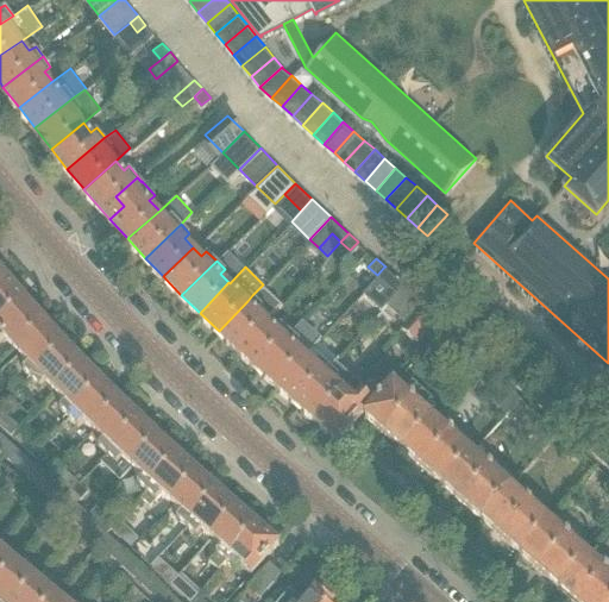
[(363,292),(381,308),(387,302),(403,284),(384,267),(377,275),(363,292)]
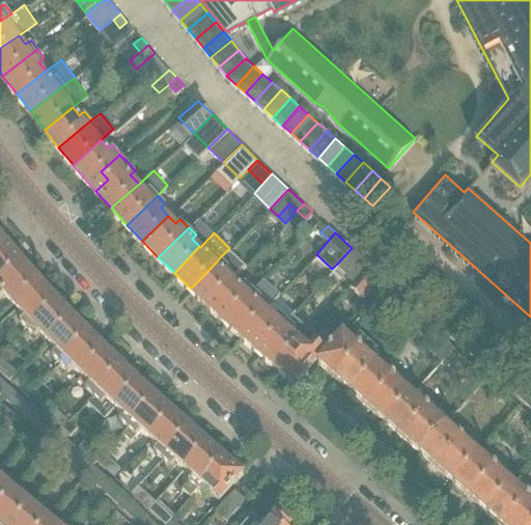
[(7,241),(0,246),(0,277),(22,257),(7,241)]
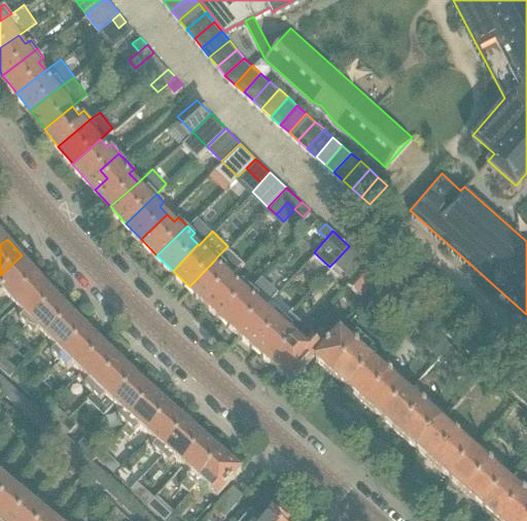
[(214,261),(189,286),(206,302),(230,275),(244,261),(227,246),(218,255),(214,261)]
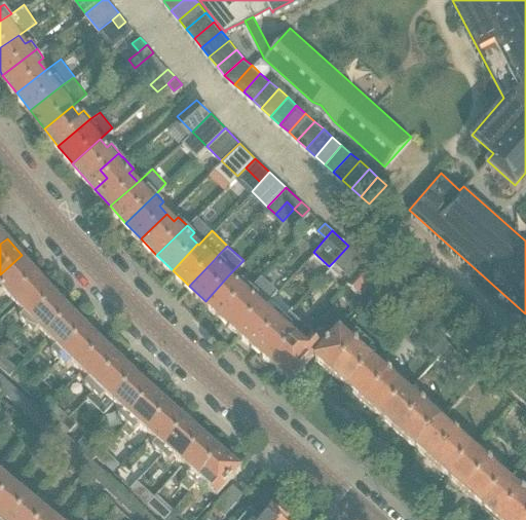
[(348,246),(334,261),(351,276),(366,260),(348,246)]
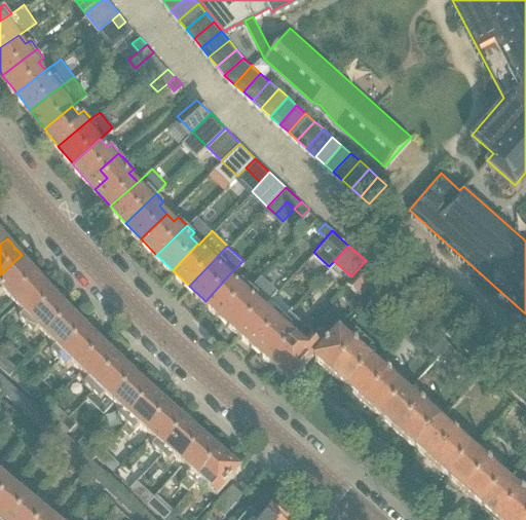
[(22,255),(0,274),(0,290),(2,289),(12,299),(15,302),(29,290),(26,287),(39,273),(22,255)]
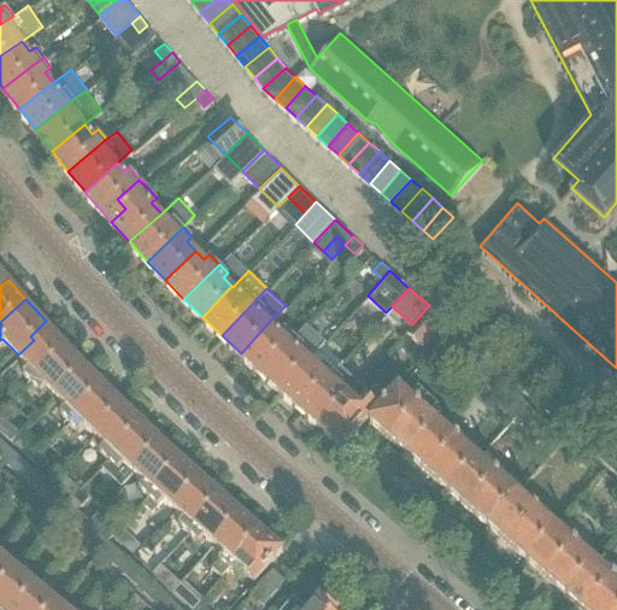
[(407,330),(421,342),(444,317),(429,305),(412,324),(407,330)]
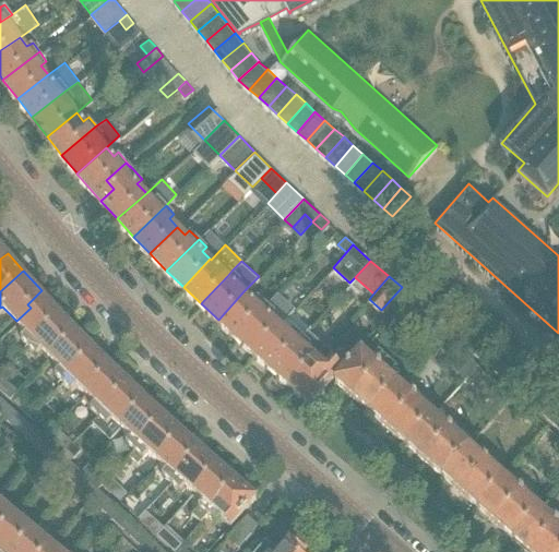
[(409,295),(444,325),(451,318),(416,287),(409,295)]
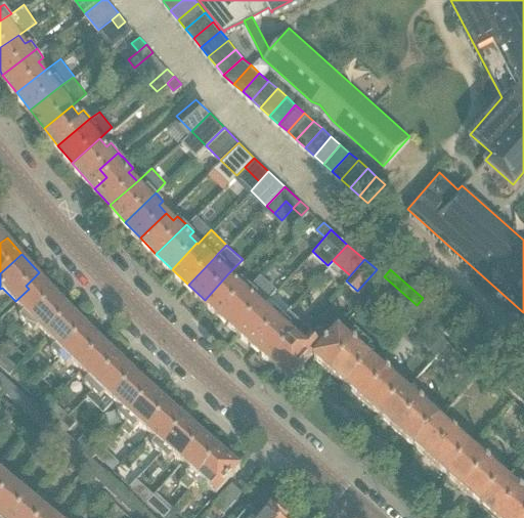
[(29,289),(15,301),(24,310),(19,314),(26,321),(56,293),(39,272),(26,286),(29,289)]
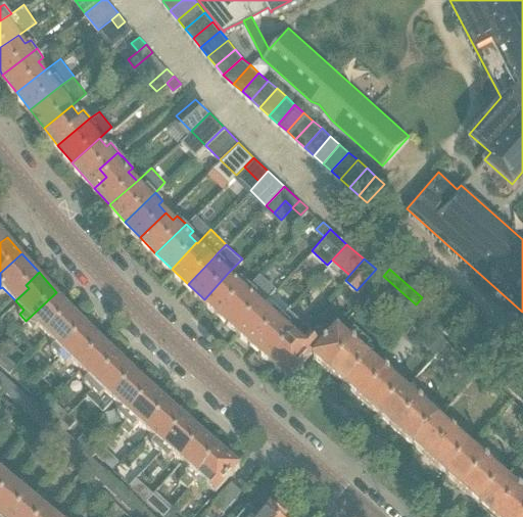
[(204,299),(222,316),(250,284),(241,276),(236,281),(228,273),(204,299)]
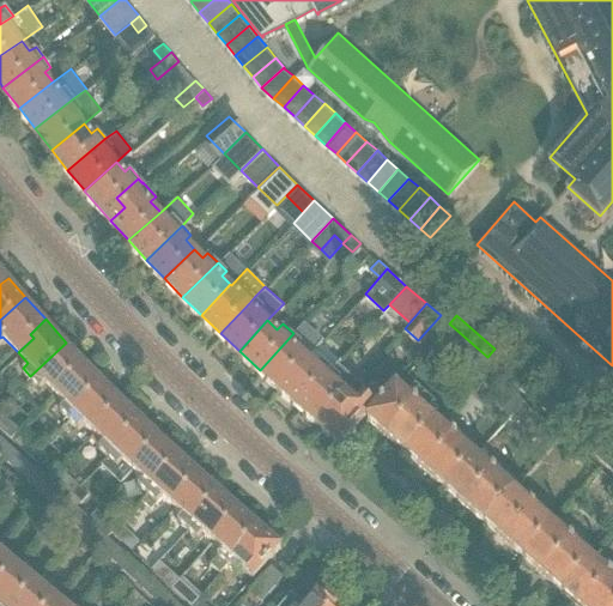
[(260,370),(278,387),(307,356),(296,346),(301,340),(293,333),(260,370)]
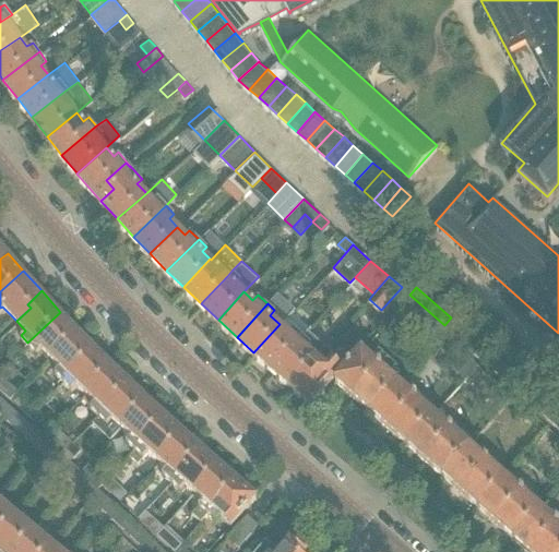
[(60,312),(27,343),(37,352),(42,348),(49,356),(76,328),(60,312)]
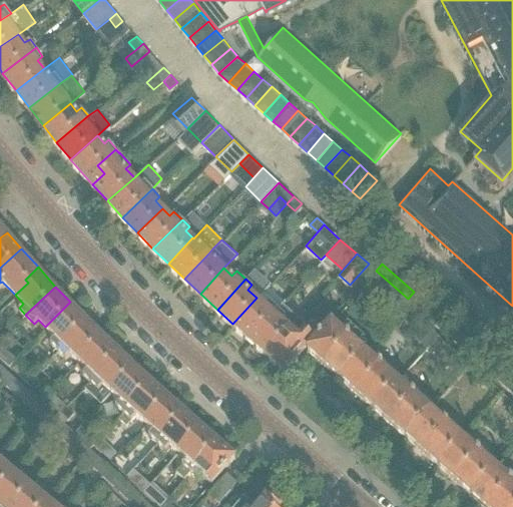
[(257,298),(232,324),(249,339),(283,302),(284,301),(268,287),(257,298)]
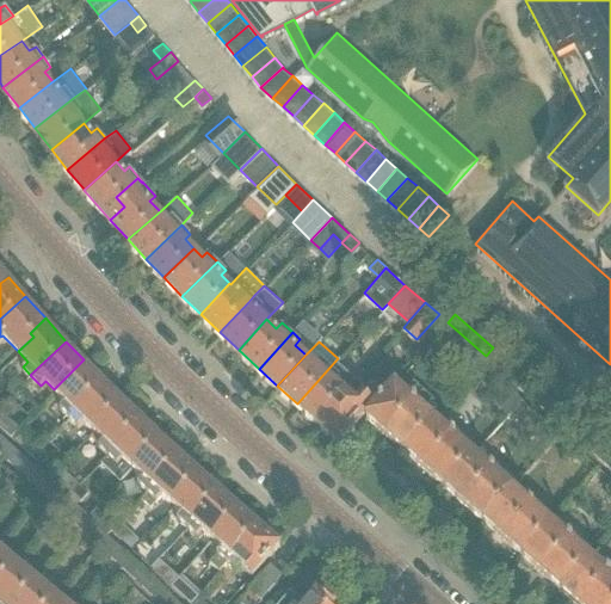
[(486,356),(525,390),(532,382),(493,347),(486,356)]
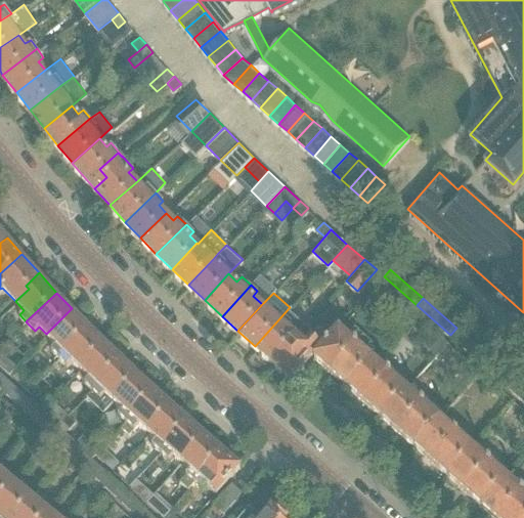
[(72,308),(46,334),(55,343),(51,348),(57,354),(88,325),(72,308)]
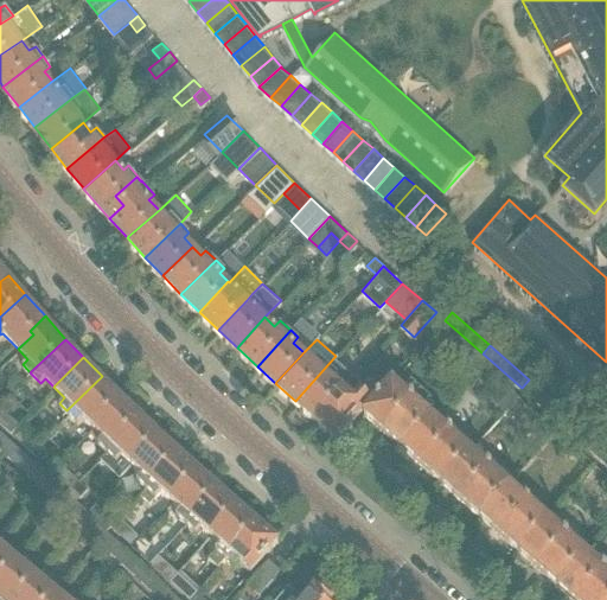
[(295,401),(314,417),(353,374),(334,357),(295,401)]
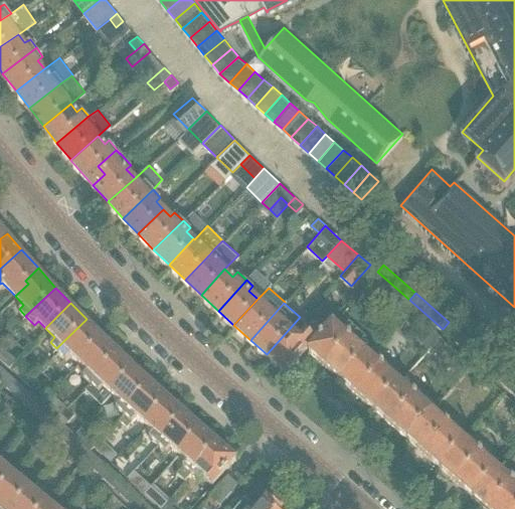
[(300,317),(267,354),(284,369),(317,332),(300,317)]
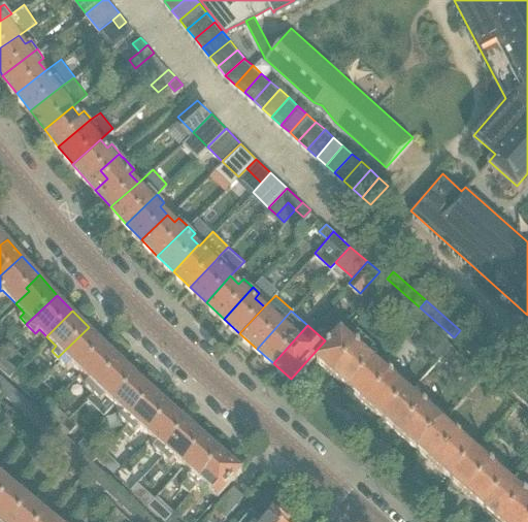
[(89,327),(58,357),(67,366),(72,361),(79,369),(105,345),(89,327)]
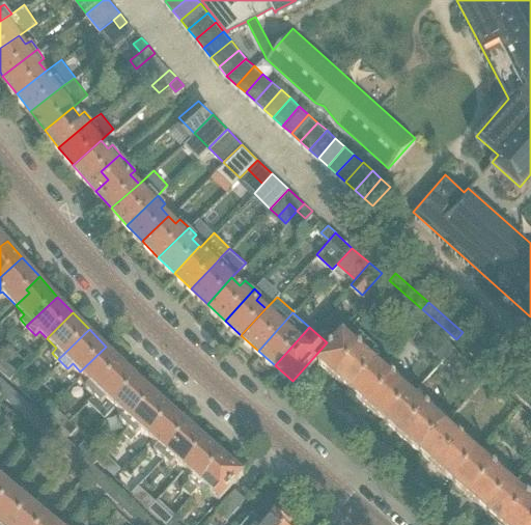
[(343,330),(317,359),(352,389),(376,360),(369,353),(371,351),(370,350),(374,344),(359,331),(355,335),(354,335),(352,338),(344,331),(343,330)]
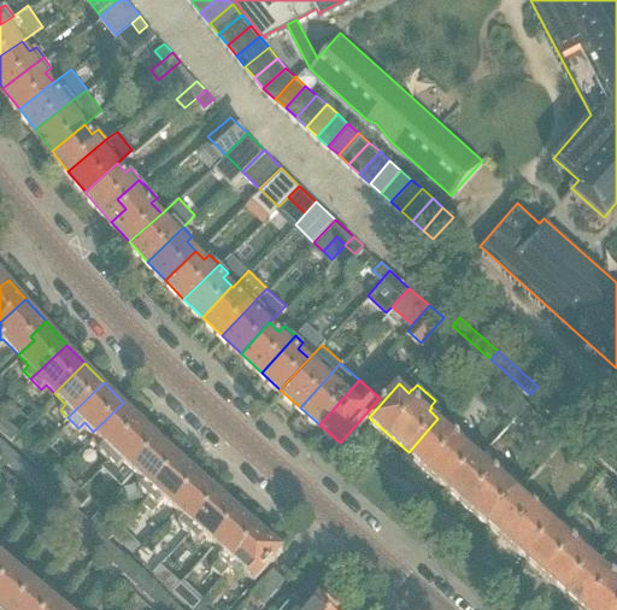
[(530,394),(569,429),(576,421),(538,386),(530,394)]
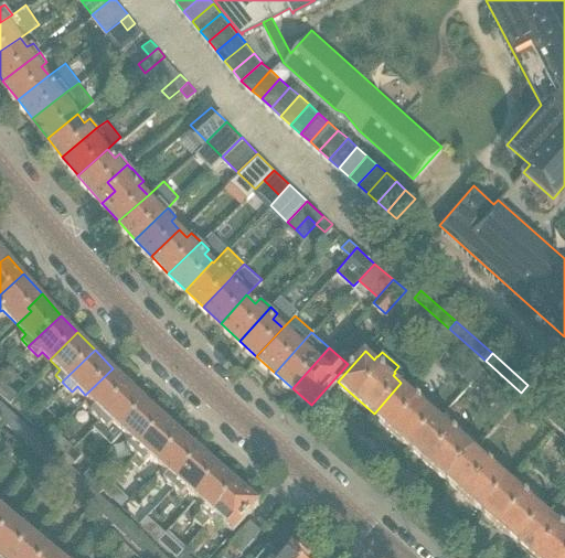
[(468,355),(459,365),(473,378),(482,367),(468,355)]
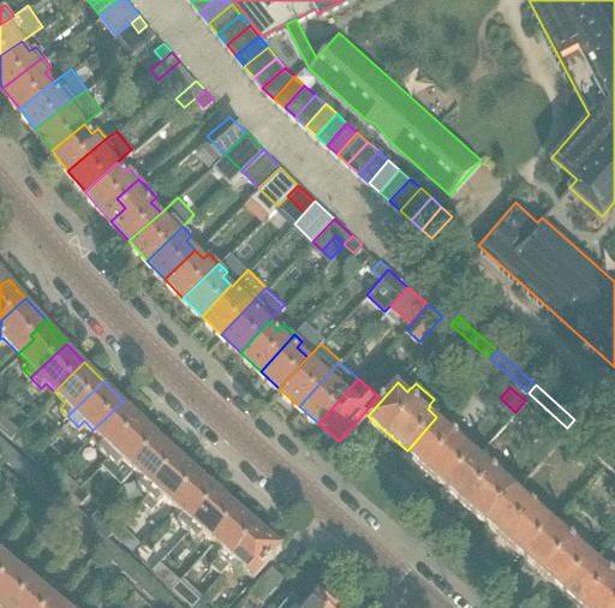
[(123,401),(93,430),(103,441),(99,447),(107,456),(142,419),(129,407),(123,401)]
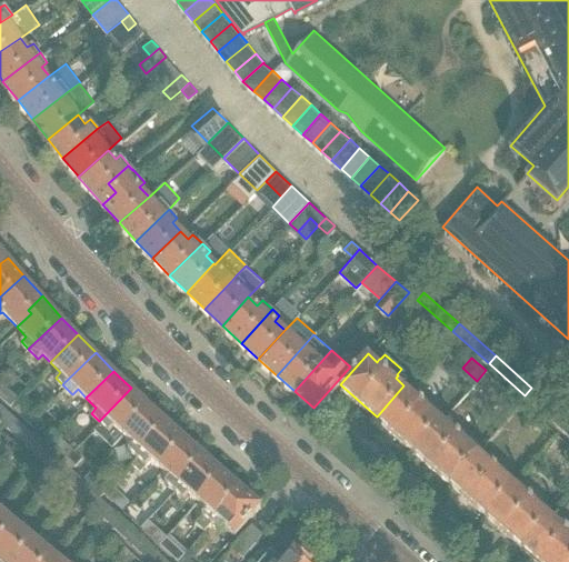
[(0,377),(0,392),(10,402),(18,394),(0,377)]
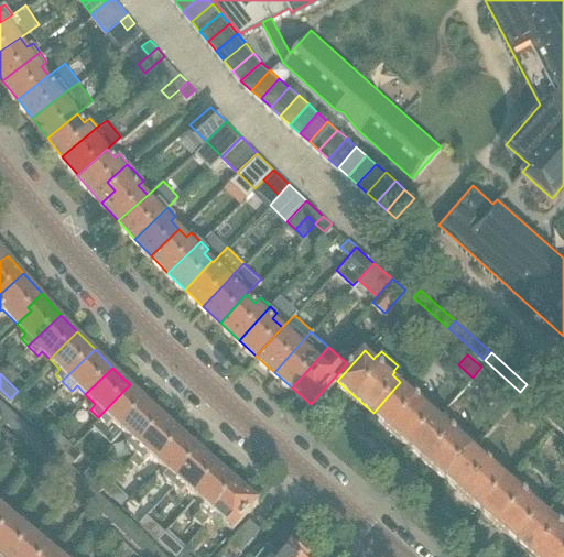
[(400,382),(373,413),(409,445),(436,414),(432,411),(429,407),(400,382)]
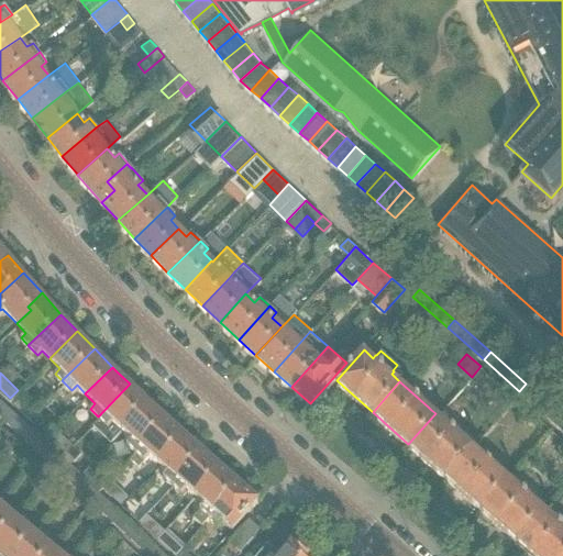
[(99,418),(94,423),(102,432),(113,421),(121,427),(146,399),(141,395),(130,384),(98,417),(99,418)]
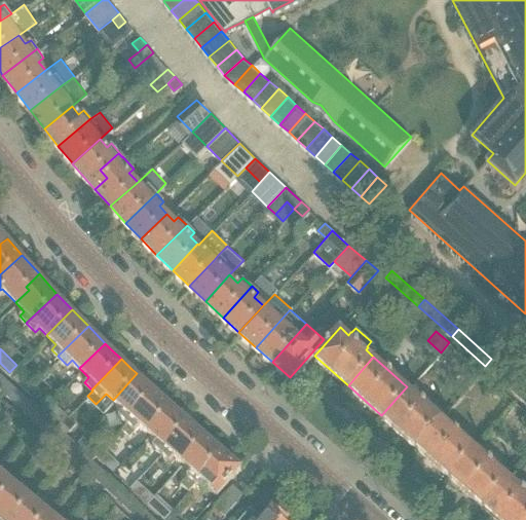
[(0,372),(0,385),(3,390),(10,382),(0,372)]
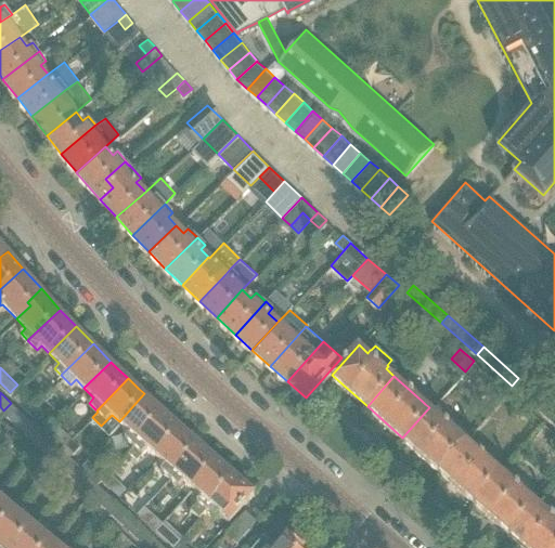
[(27,393),(20,401),(27,408),(35,401),(27,393)]
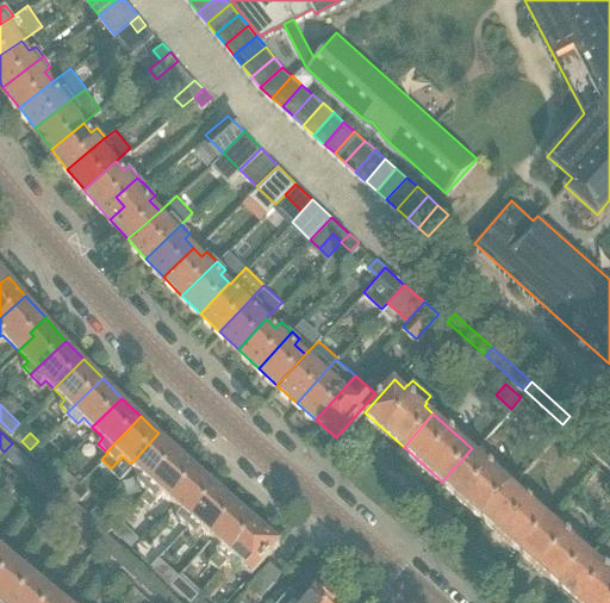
[(159,433),(131,464),(142,474),(137,479),(145,488),(179,451),(159,433)]
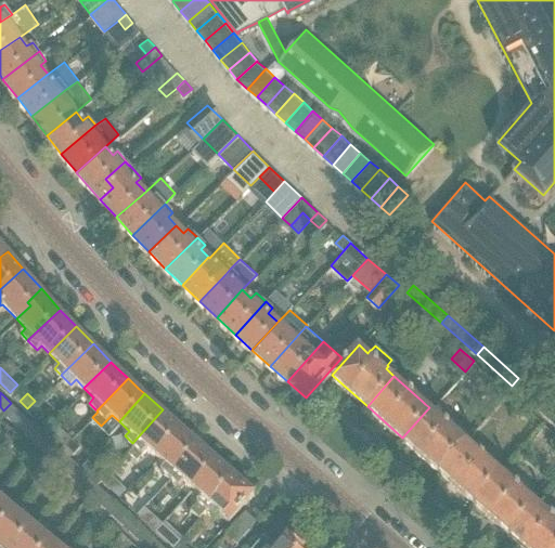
[(35,401),(27,408),(37,417),(44,409),(35,401)]
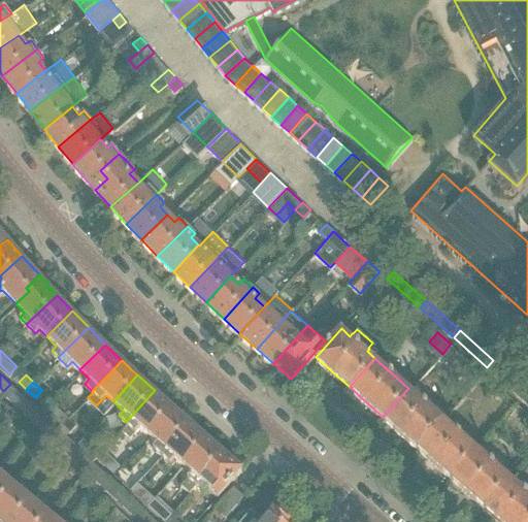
[(10,384),(3,391),(20,406),(27,399),(26,398),(10,384)]
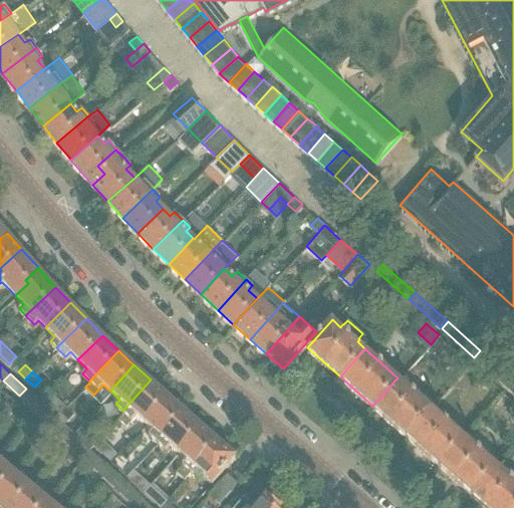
[(398,377),(372,406),(406,435),(430,408),(423,401),(406,386),(398,377)]
